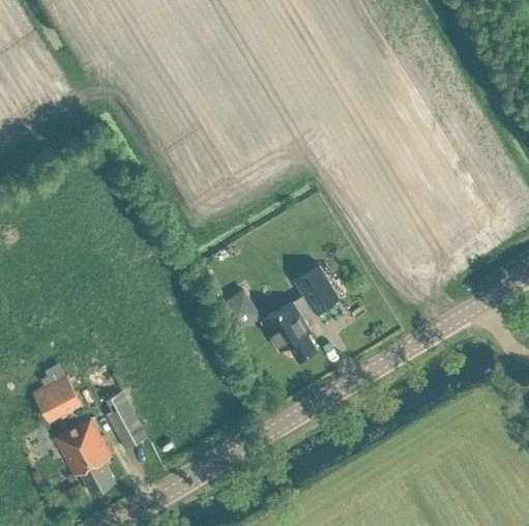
[(287,345),(296,360),(316,348),(306,332),(310,330),(301,316),(312,310),(313,312),(336,297),(317,266),(293,281),(303,296),(292,302),(292,301),(260,321),(277,350),(287,345)]
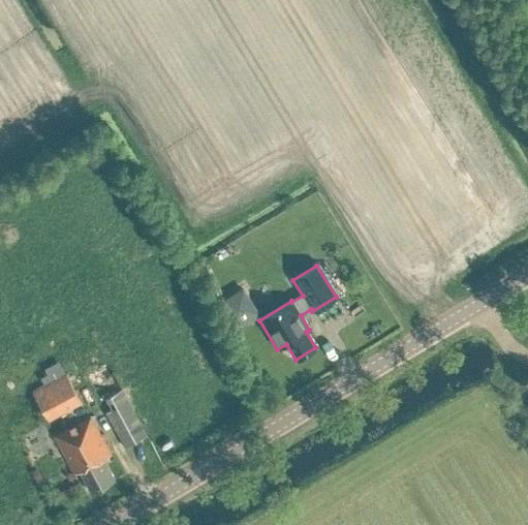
[(216,305),(214,306),(231,334),(231,333),(258,317),(242,289),(216,305)]
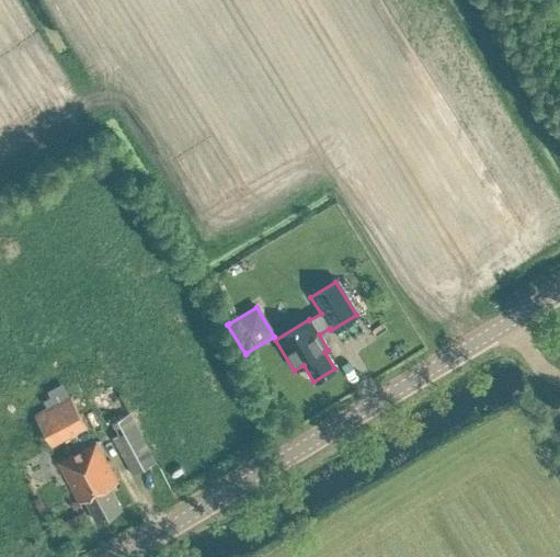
[(53,448),(88,429),(70,398),(35,416),(53,448)]
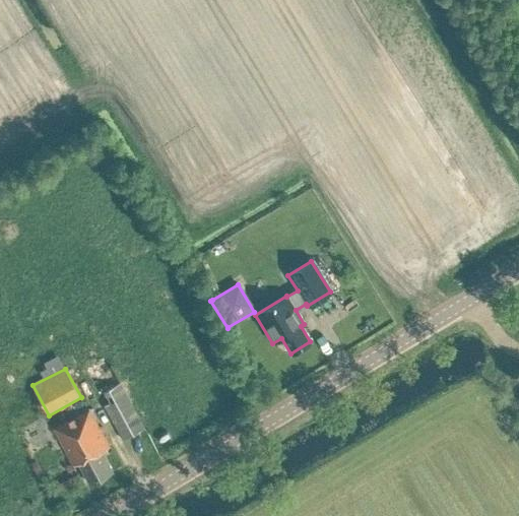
[(144,429),(121,384),(103,393),(109,404),(103,407),(122,441),(144,429)]
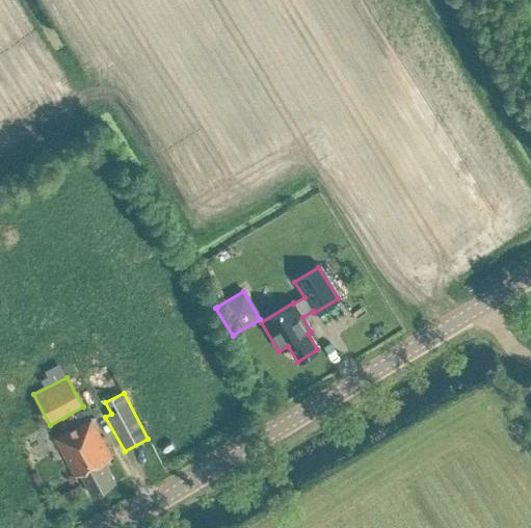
[(79,476),(90,497),(114,484),(103,464),(110,459),(89,421),(54,440),(74,478),(79,476)]
